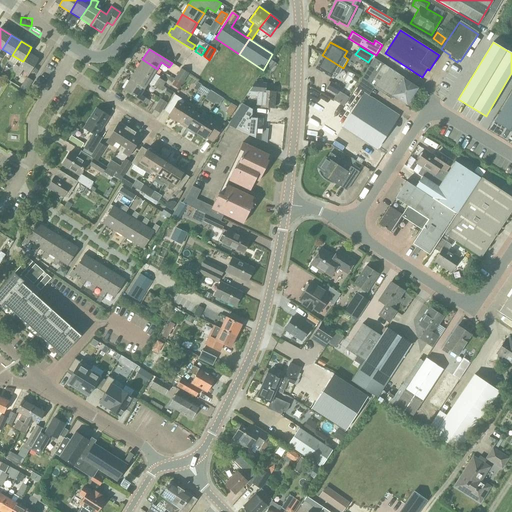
[(23,61),(22,61),(19,66),(15,73),(19,76),(23,69),(29,74),(39,59),(28,53),(23,61)]
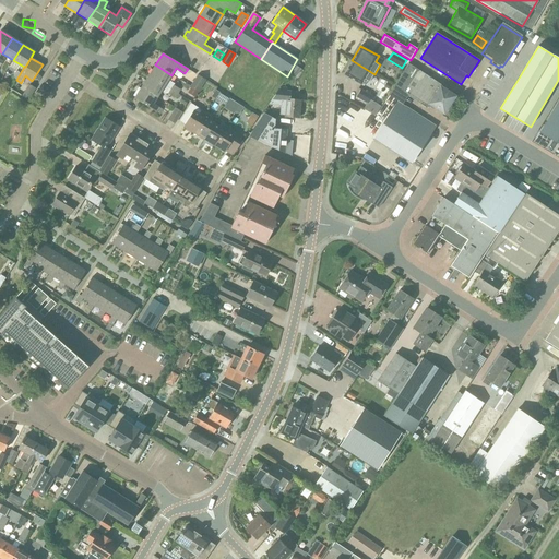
[(369,82),(375,74),(352,60),(343,75),(361,85),(365,80),(369,82)]
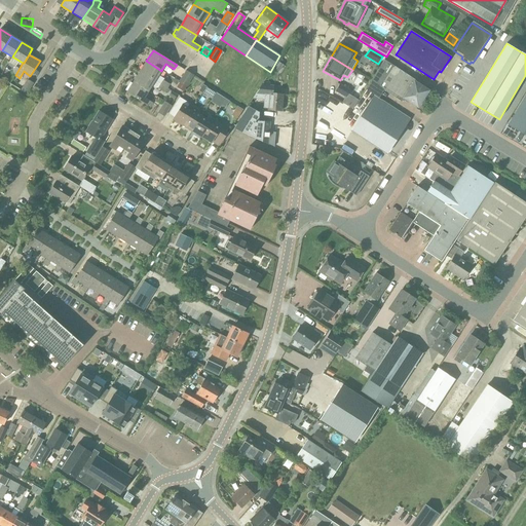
[(402,101),(403,99),(405,96),(414,82),(415,80),(384,60),(365,89),(379,99),(383,90),(401,102),(402,101)]
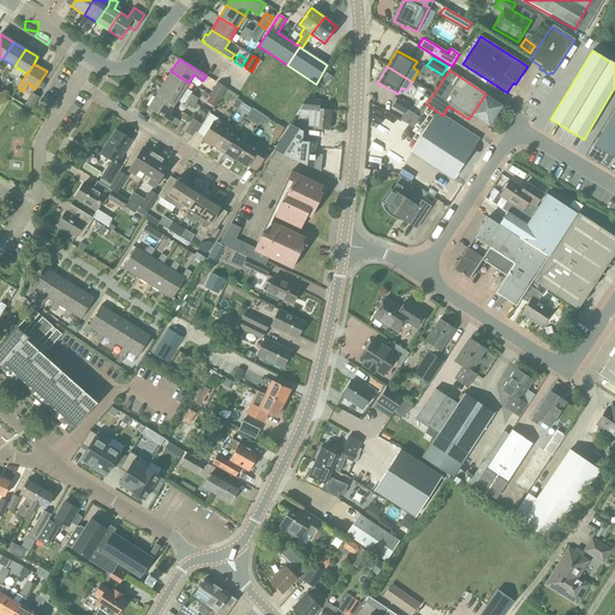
[(185,89),(189,83),(171,71),(163,83),(181,94),(189,99),(196,103),(198,100),(191,95),(191,94),(185,89)]
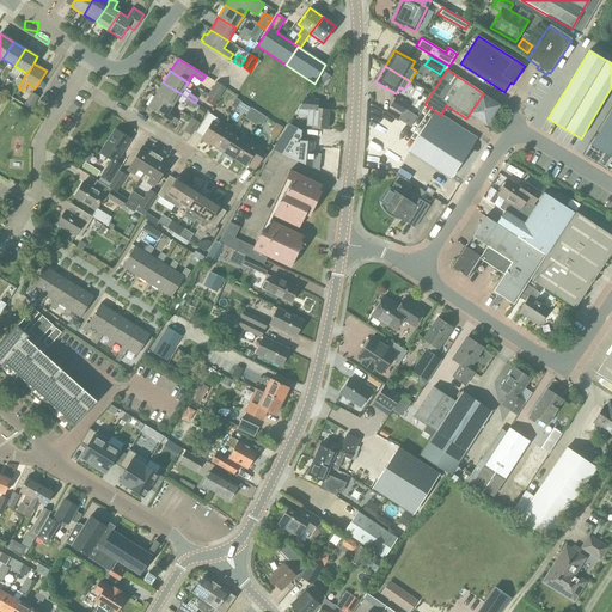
[(184,102),(188,98),(181,93),(163,83),(154,96),(172,106),(176,101),(181,103),(184,102)]
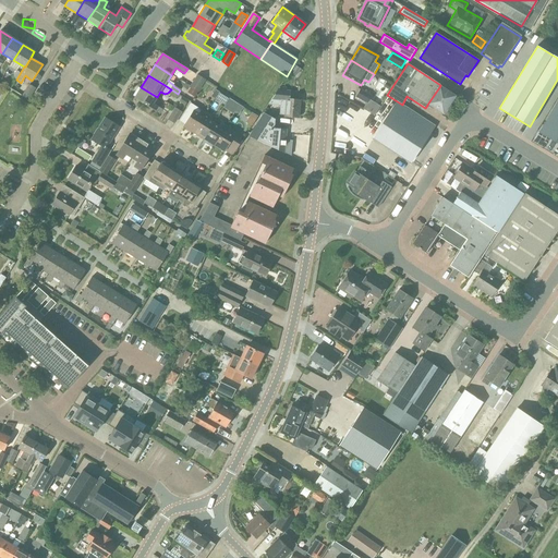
[(192,87),(198,92),(205,80),(198,75),(192,87)]
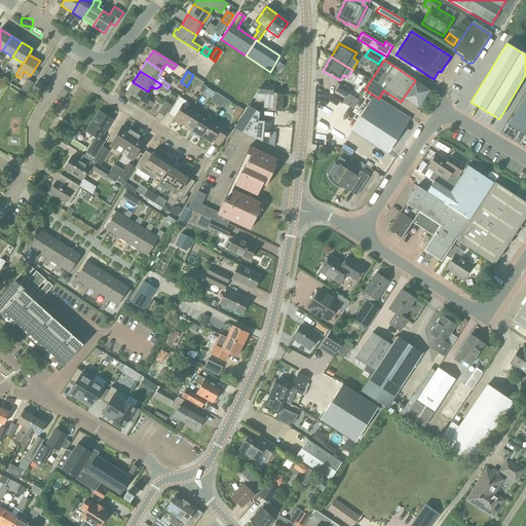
[(270,83),(265,80),(256,92),(265,94),(263,108),(268,109),(280,111),(283,95),(270,94),(271,85),(269,85),(270,83)]
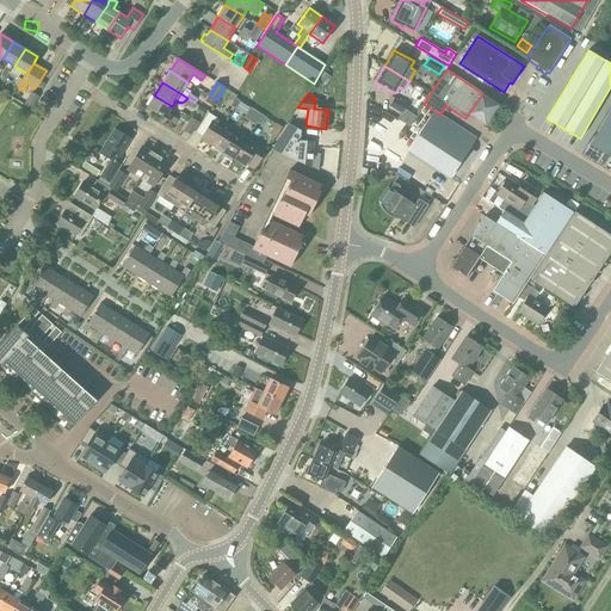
[(31,109),(38,98),(32,94),(25,105),(31,109)]
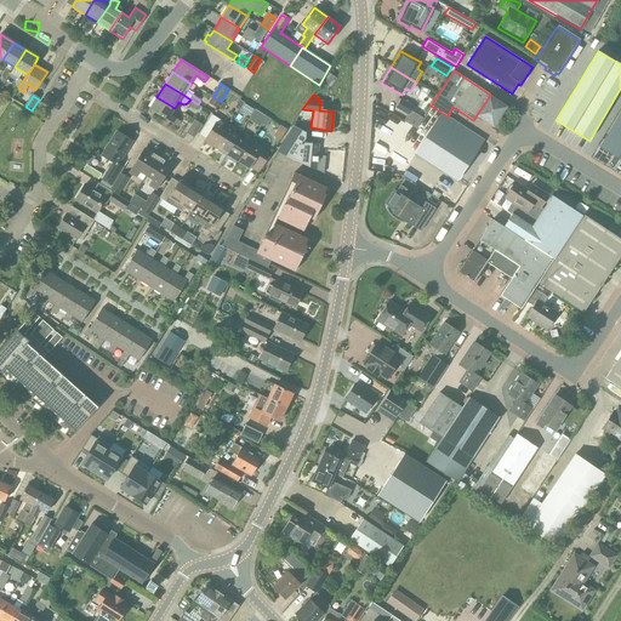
[(170,115),(175,108),(157,97),(149,109),(177,126),(180,121),(170,115)]
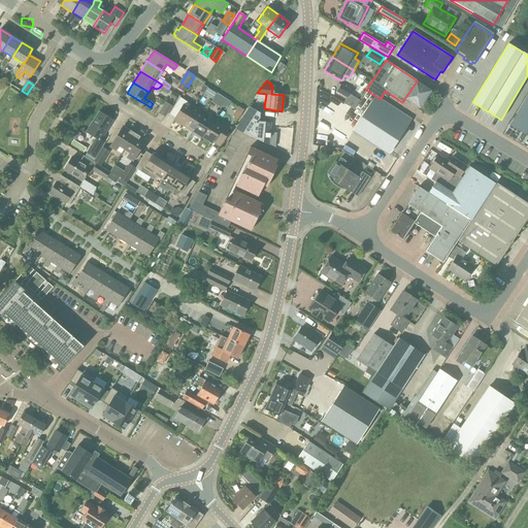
[(185,91),(188,87),(182,83),(178,88),(185,91)]
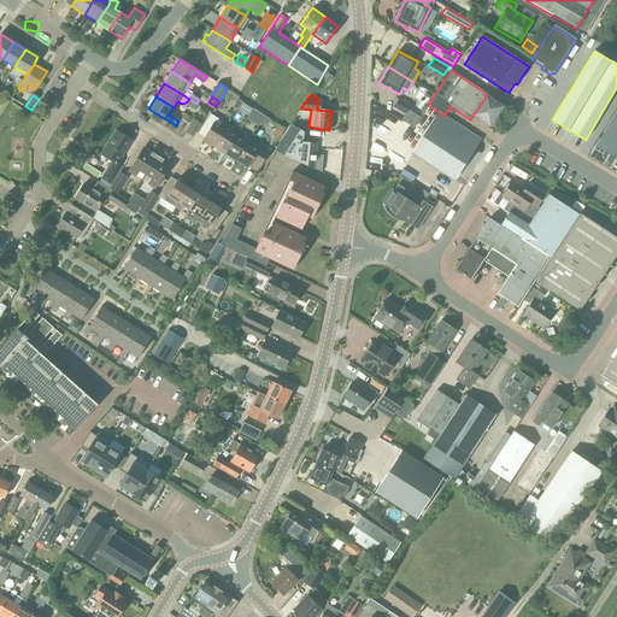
[(486,97),(475,112),(472,116),(488,127),(501,106),(486,97)]
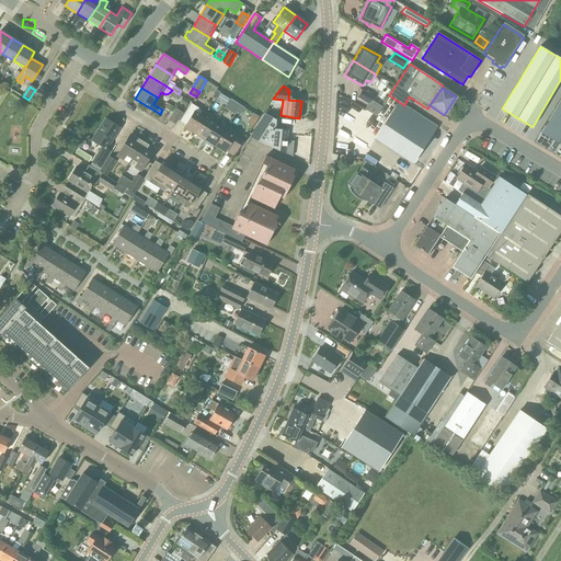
[(363,89),(357,98),(369,104),(374,95),(363,89)]
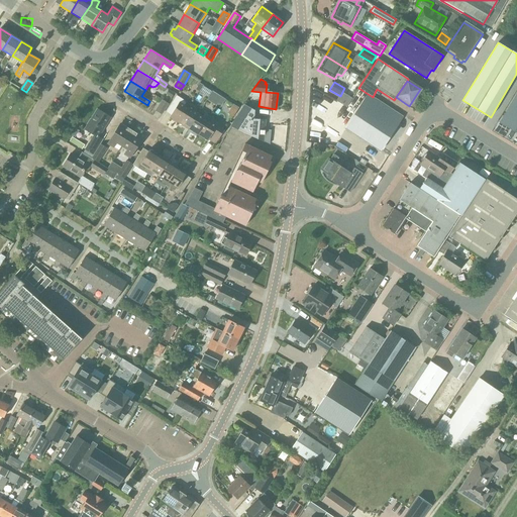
[(516,93),(499,122),(516,132),(516,93)]
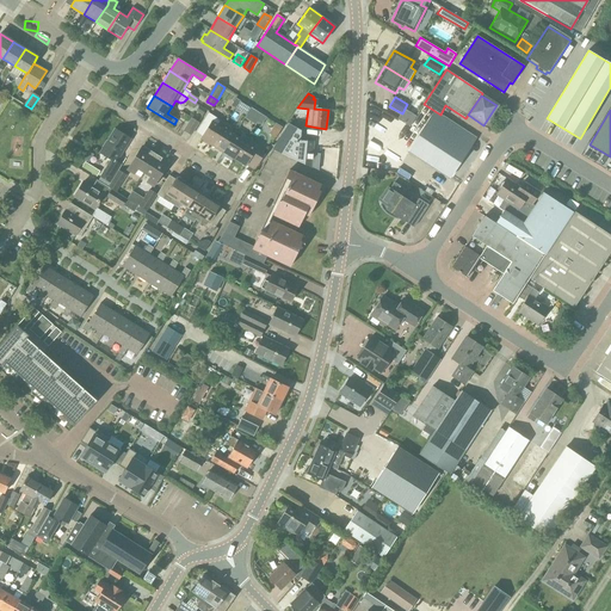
[(202,139),(213,146),(226,124),(208,113),(196,133),(203,136),(202,139)]
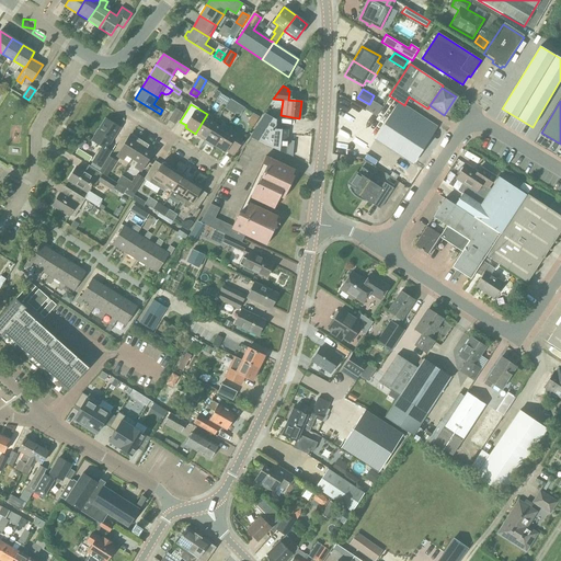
[(174,124),(182,113),(175,110),(169,121),(174,124)]
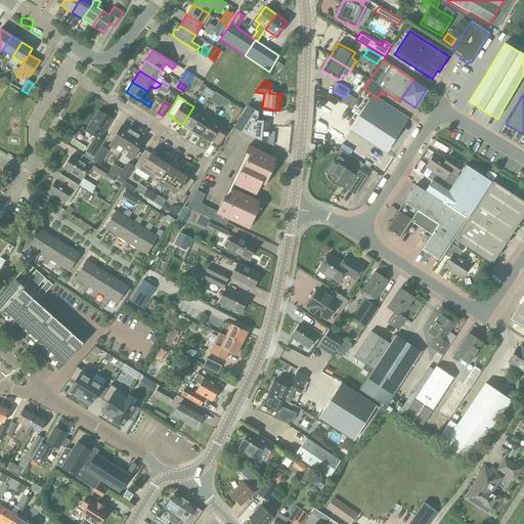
[(403,127),(367,103),(363,111),(357,106),(353,112),(359,116),(350,130),(386,154),(403,127)]
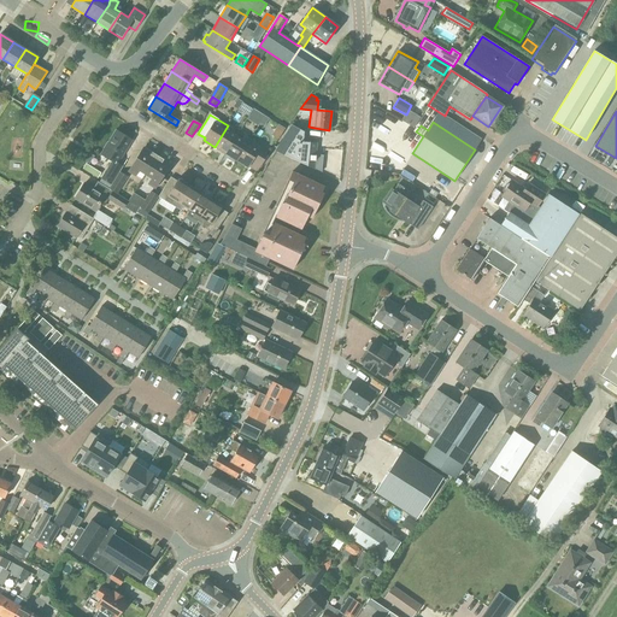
[(304,131),(291,124),(275,152),(315,169),(317,144),(303,142),(304,131)]
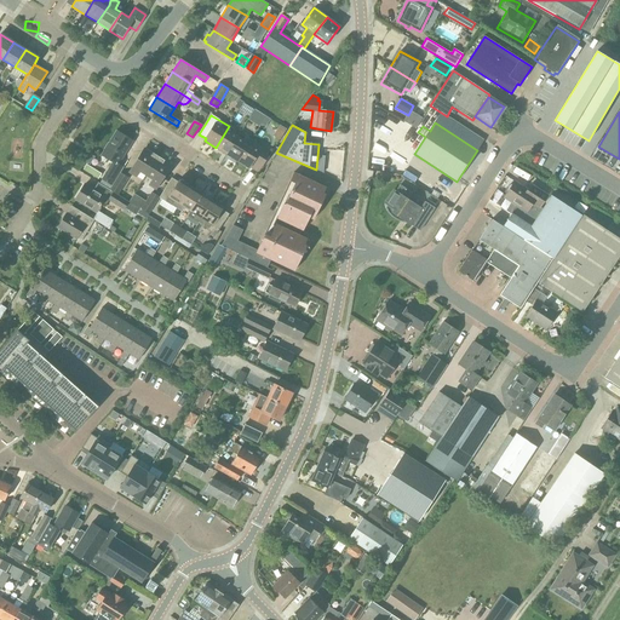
[(227,155),(237,137),(233,133),(235,128),(229,126),(216,148),(227,155)]
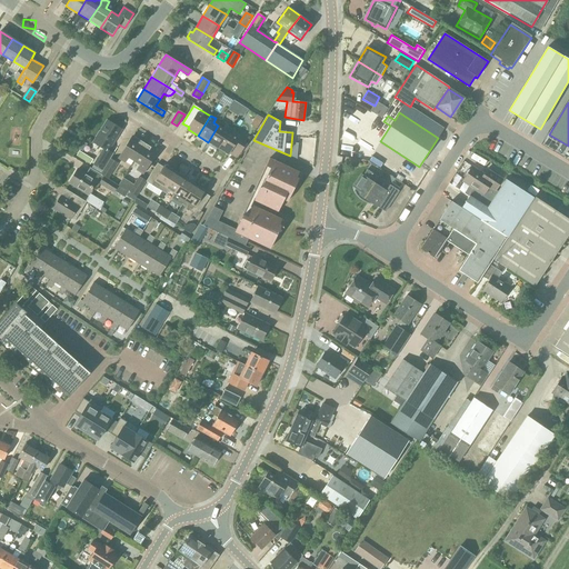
[(102,171),(109,160),(112,156),(107,151),(120,130),(106,121),(92,143),(102,149),(92,165),(102,171)]
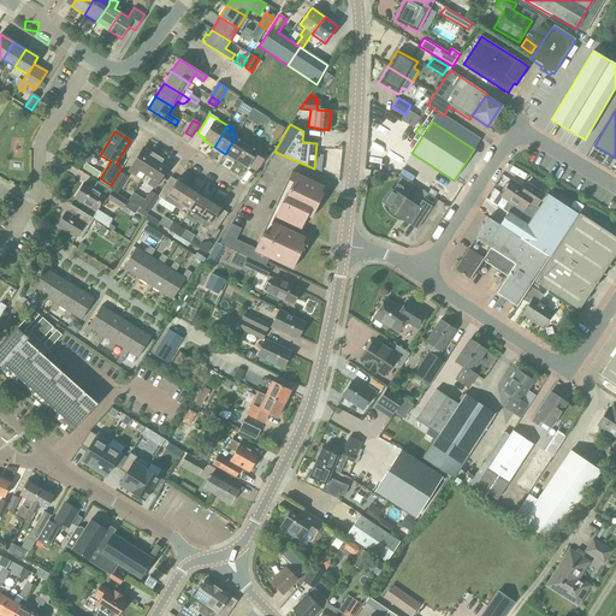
[(236,160),(250,138),(244,135),(242,140),(236,136),(225,154),(236,160)]
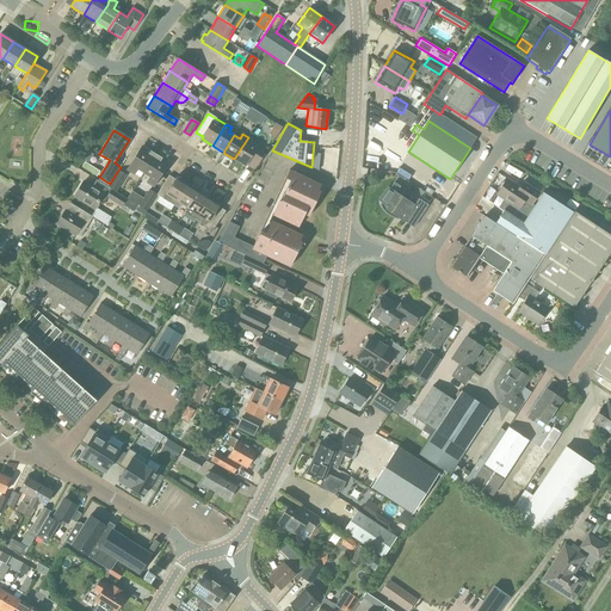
[(248,137),(234,159),(246,167),(247,165),(254,170),(264,155),(255,150),(257,149),(251,144),(253,141),(248,137)]
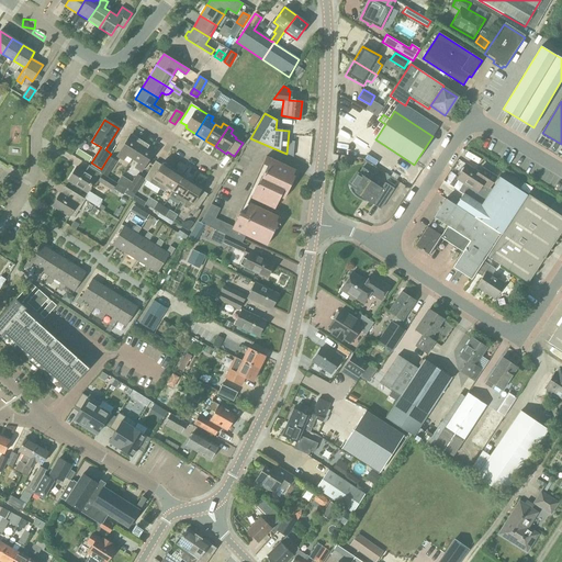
[(441,134),(434,150),(440,154),(448,137),(441,134)]
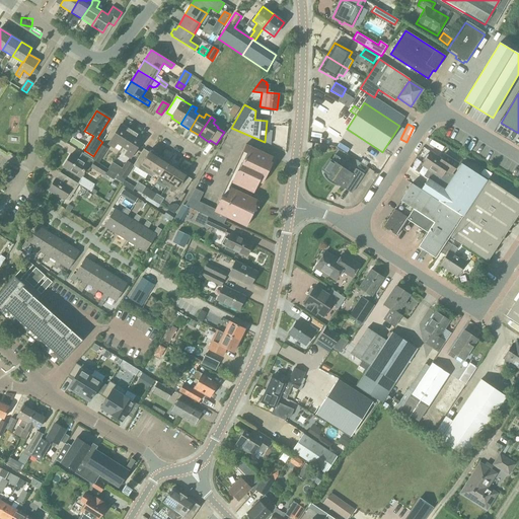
[(123,147),(132,132),(121,125),(108,145),(115,148),(117,144),(123,147)]
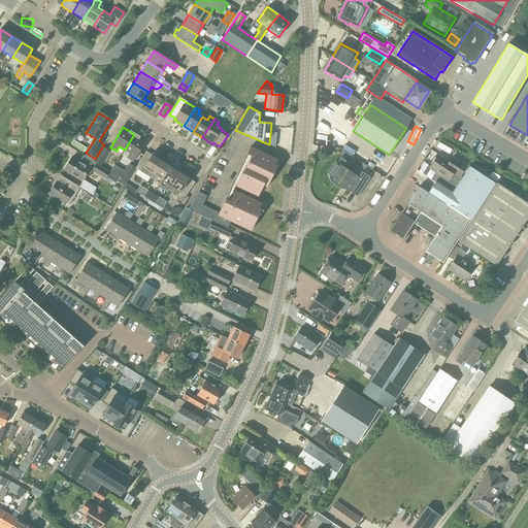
[(234,131),(231,138),(238,142),(242,135),(234,131)]
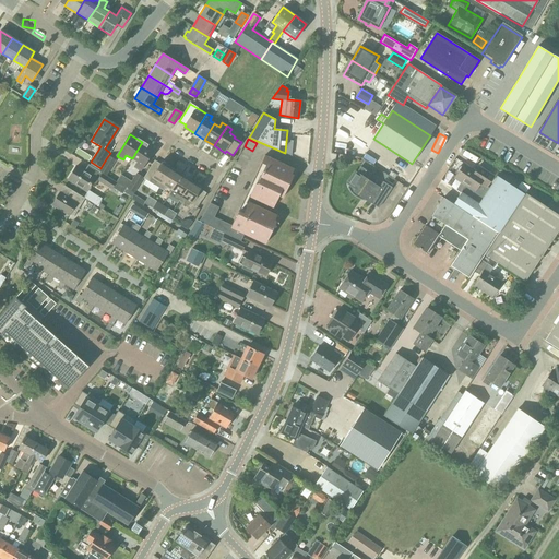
[(142,142),(132,158),(138,163),(134,167),(141,171),(154,150),(142,142)]
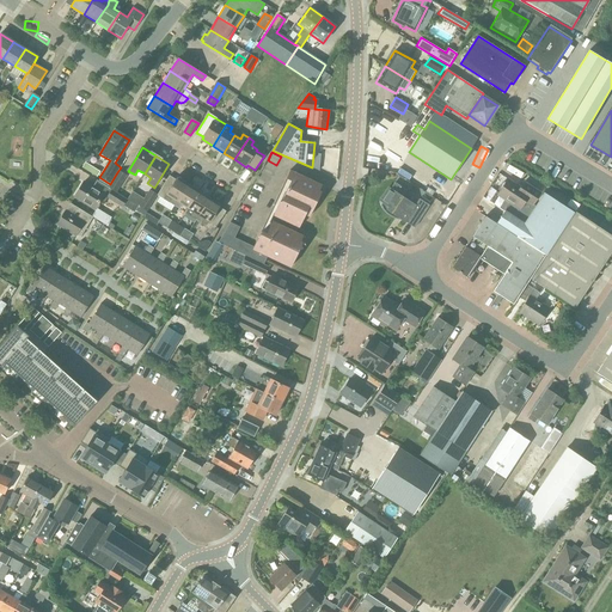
[(98,177),(101,172),(86,163),(83,167),(98,177)]
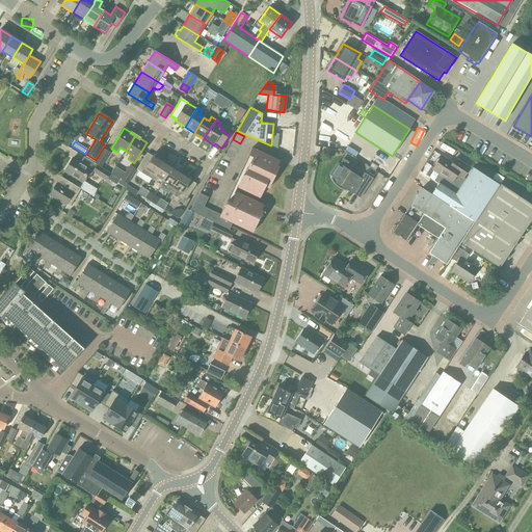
[(237,187),(258,197),(264,186),(267,188),(280,165),(277,164),(280,161),(251,148),(248,155),(253,156),(237,187)]
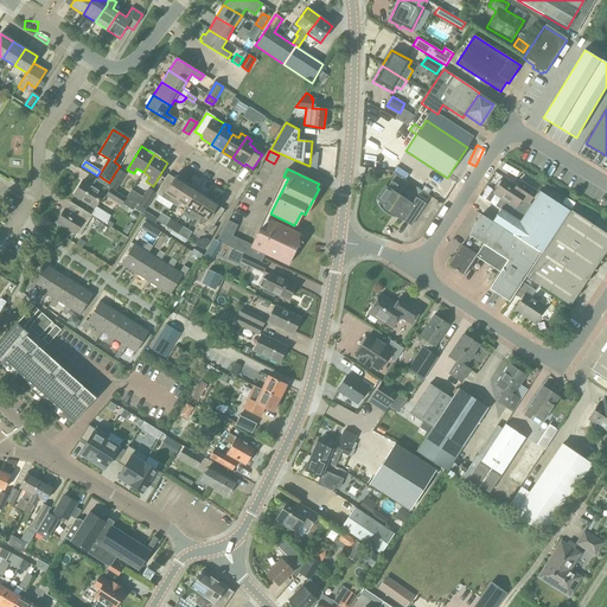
[(119,172),(112,183),(109,186),(115,191),(125,176),(119,172)]
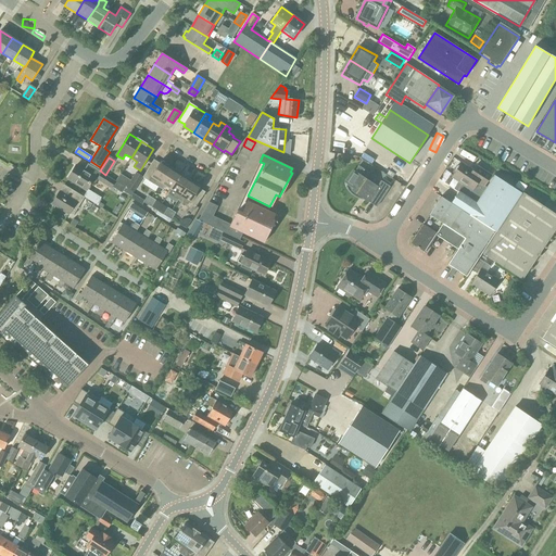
[(159,188),(171,167),(160,161),(151,177),(156,180),(154,185),(159,188)]
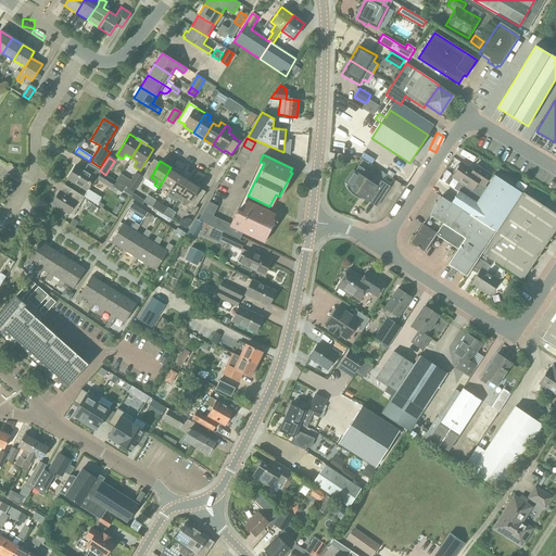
[(454,174),(452,177),(463,185),(472,190),(478,181),(484,186),(491,175),(476,165),(472,171),(462,163),(459,166),(458,165),(456,166),(455,167),(454,168),(453,171),(453,173),(454,174)]
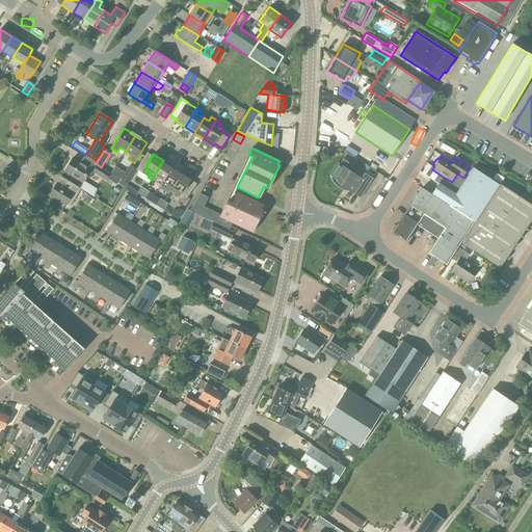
[(81,163),(73,158),(65,171),(82,182),(90,168),(94,170),(96,165),(84,158),(81,163)]
